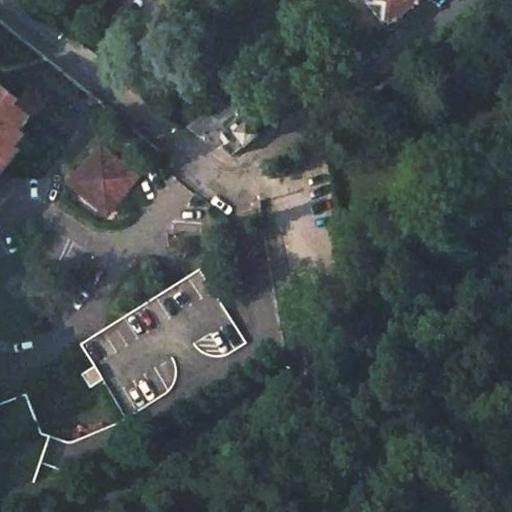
[(362,0),(388,29),(424,0),(362,0)]
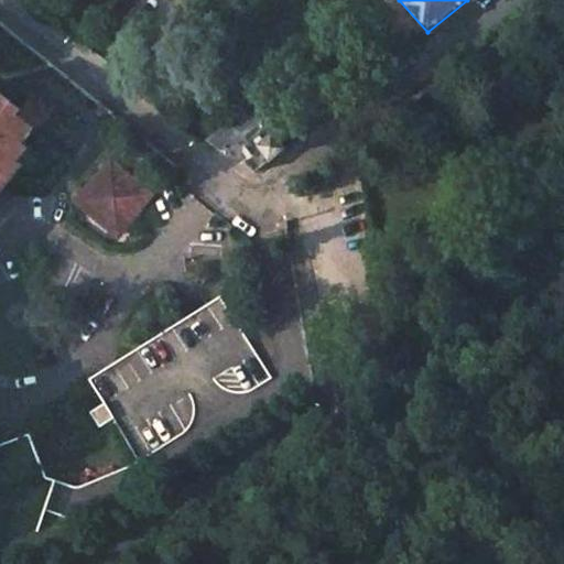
[(19,111),(0,95),(0,187),(20,164),(14,161),(26,148),(20,142),(32,129),(15,116),(19,111)]
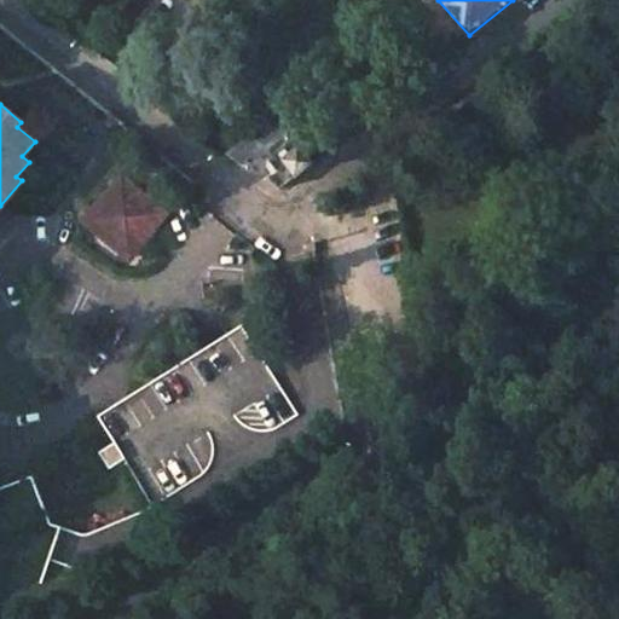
[(310,163),(272,116),(229,151),(232,155),(278,189),(310,163)]
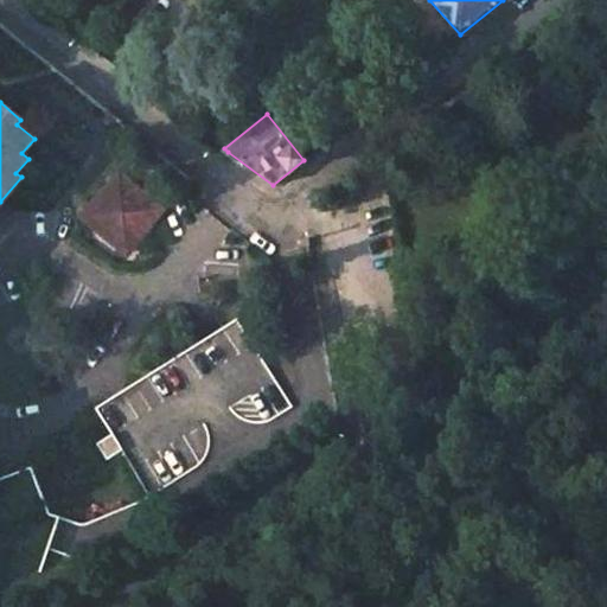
[(136,229),(155,205),(116,173),(80,217),(123,255),(141,234),(136,229)]
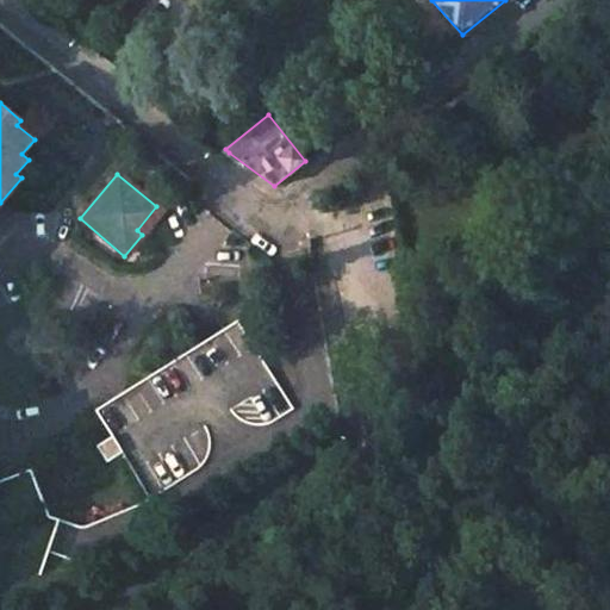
[(161,211),(156,206),(137,230),(142,235),(161,211)]
